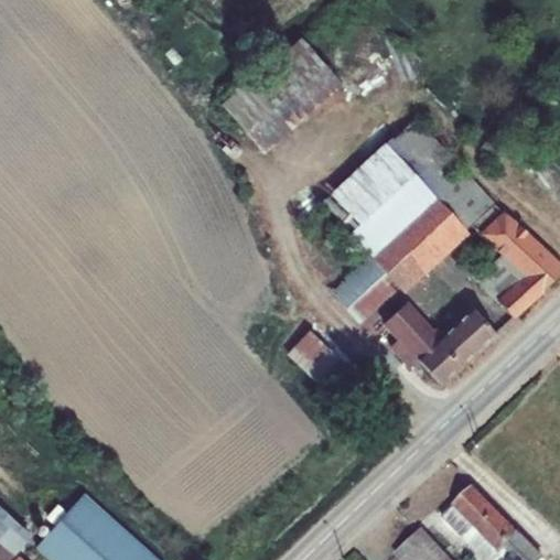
[(343,84),(302,35),(223,104),(266,151),(343,84)]
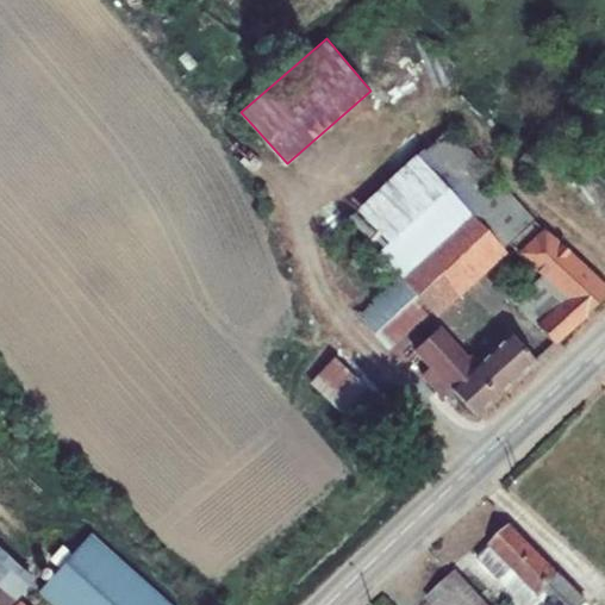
[(510,239),(532,219),(535,217),(447,126),(418,154),(503,247),(510,239)]
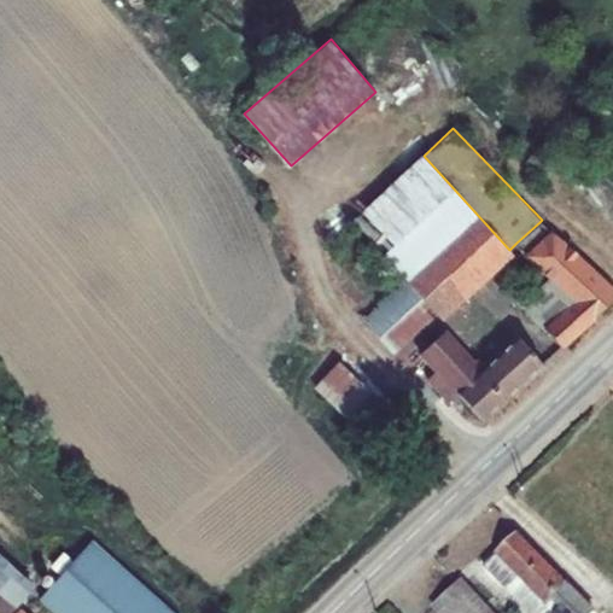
[(509,250),(424,156),(354,220),(368,235),(409,281),(438,313),(509,250)]
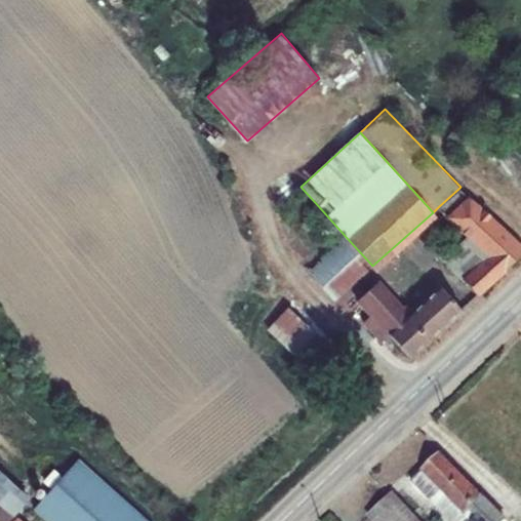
[(479,295),(520,254),(520,243),(458,189),(439,206),(467,236),(454,247),(443,257),(479,295)]
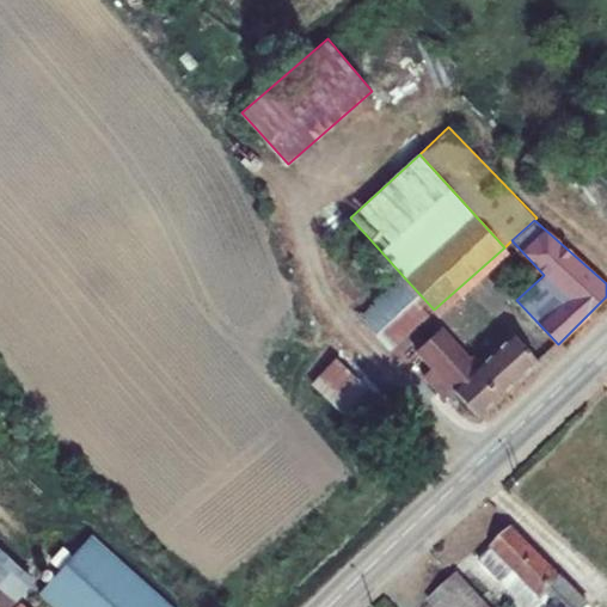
[(405,279),(365,233),(339,256),(357,277),(368,269),(390,292),(405,279)]
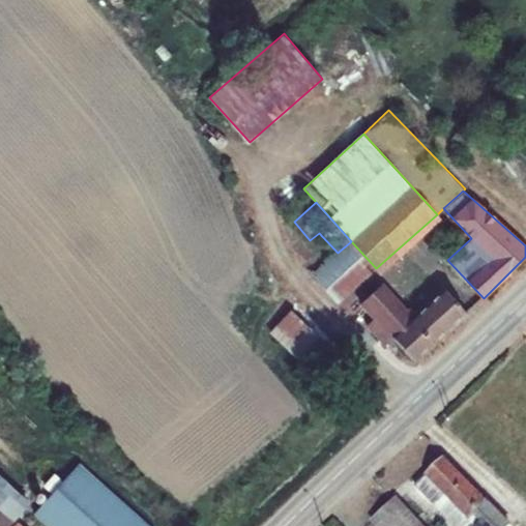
[(351,241),(338,253),(315,274),(339,302),(376,268),(351,241)]
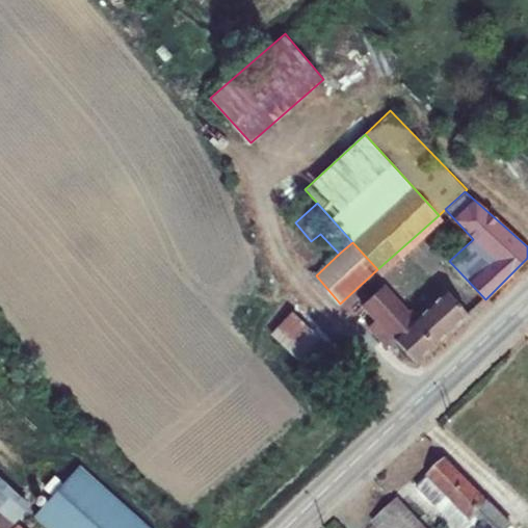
[(442,254),(449,261),(460,251),(453,242),(442,254)]
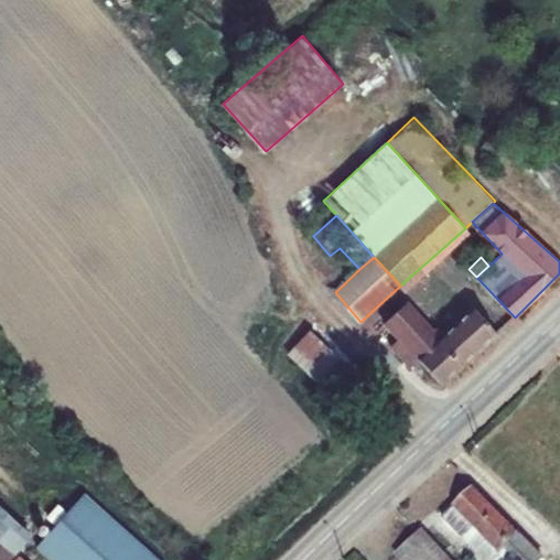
[(443,384),(497,334),(475,309),(444,336),(437,327),(431,333),(405,304),(386,322),(399,337),(391,345),(405,359),(413,353),(443,384)]
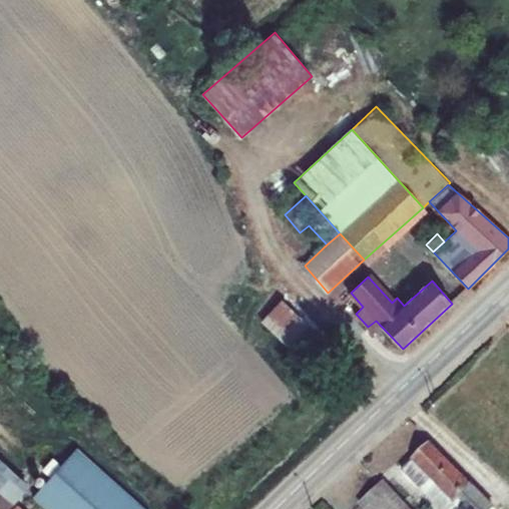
[(343,333),(294,287),(262,321),(311,368),(321,357),(342,334),(343,333)]
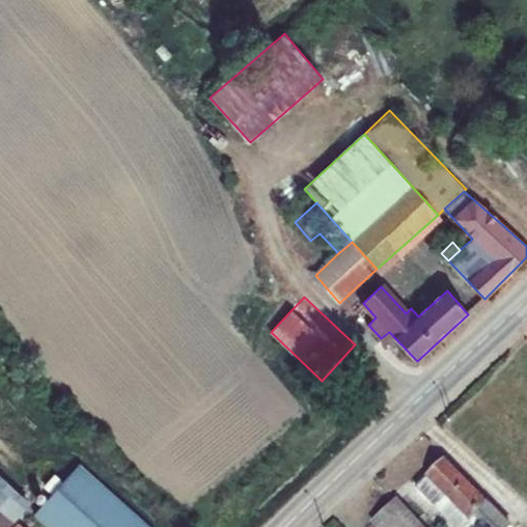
[(376,317),(363,303),(355,310),(368,325),(376,317)]
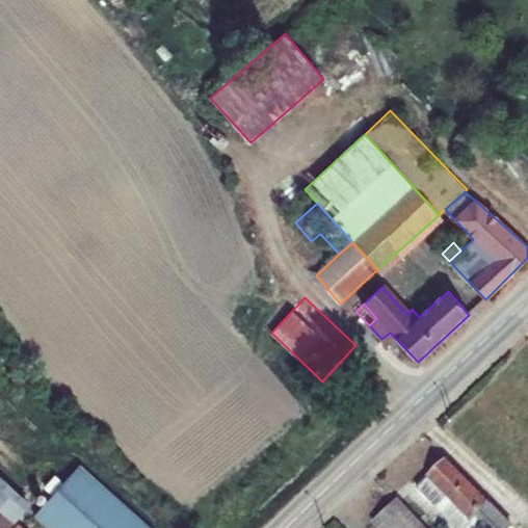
[(450,457),(419,486),(445,511),(457,500),(483,527),(506,527),(513,522),(450,457)]
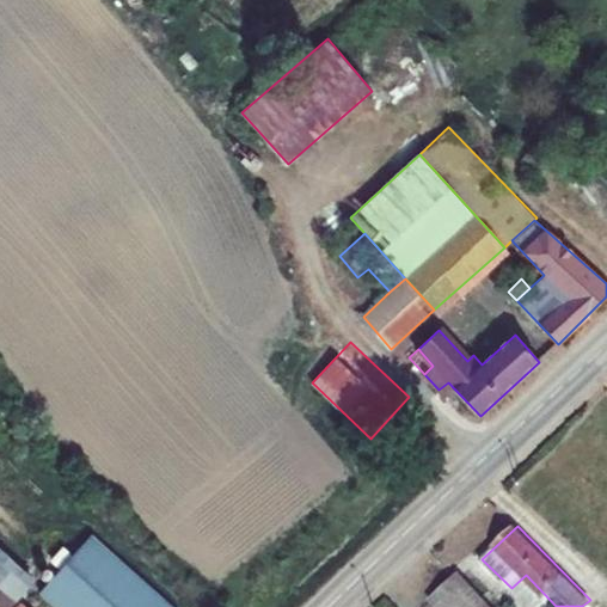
[(173,606),(91,535),(44,586),(40,590),(59,606),(173,606)]
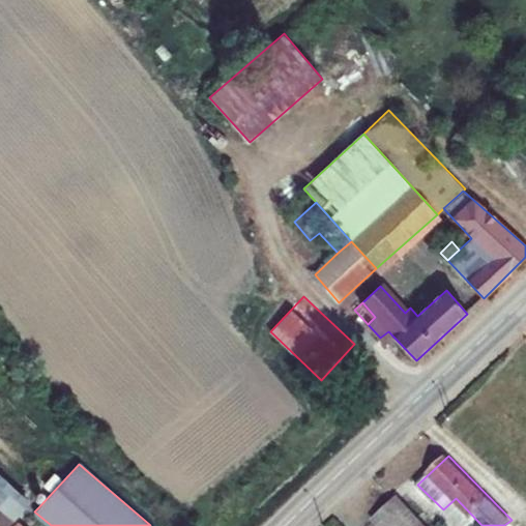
[(0,525),(8,525),(13,521),(31,501),(0,472),(0,525)]
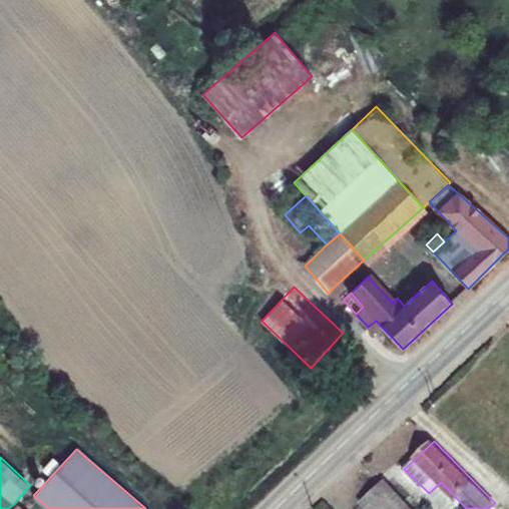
[(413,508),(385,478),(357,506),(359,508),(413,508)]
